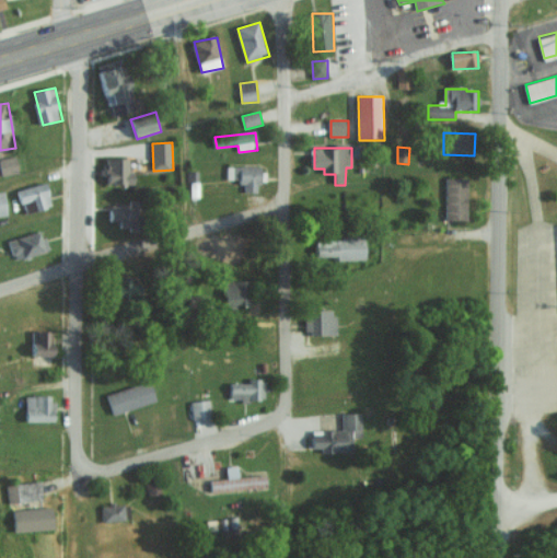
[(0,164),(3,177),(21,173),(16,157),(0,160),(0,164)]
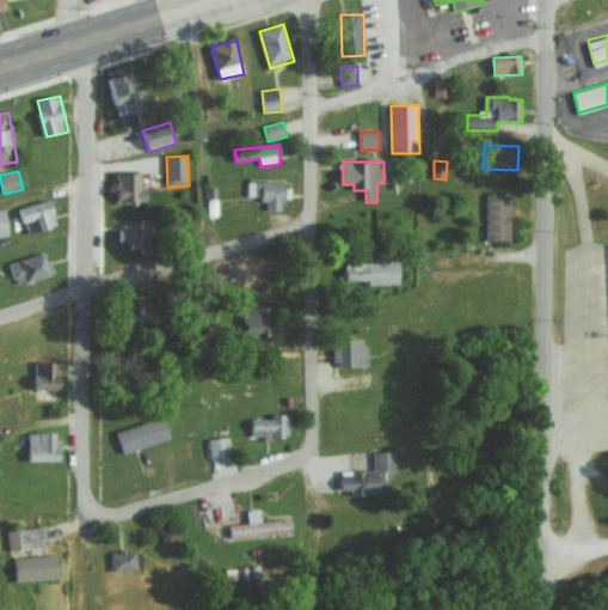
[(142,175),(118,175),(118,201),(148,202),(148,189),(142,189),(142,175)]
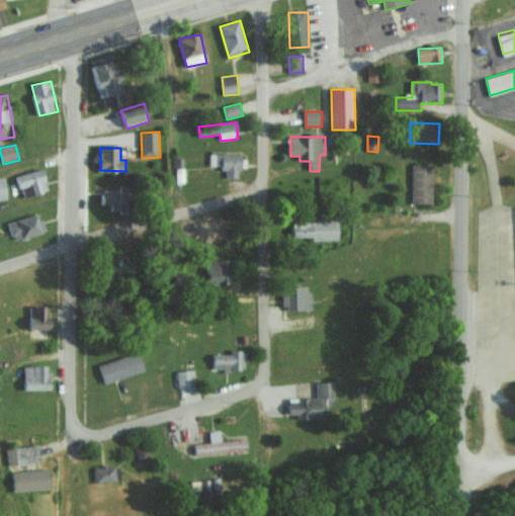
[(211,167),(225,167),(226,179),(242,178),(242,154),(211,155),(211,167)]
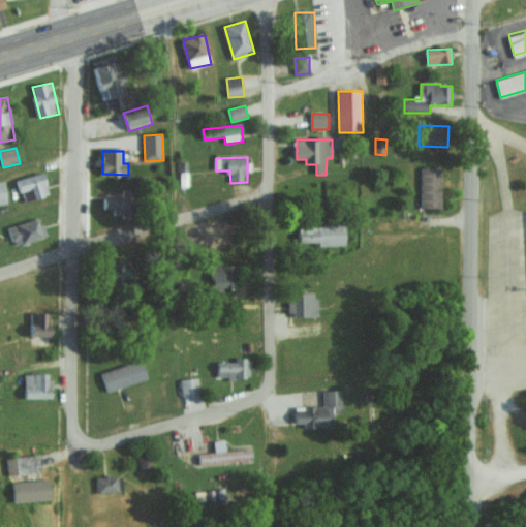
[(443,169),(423,168),(422,209),(442,209),(443,169)]
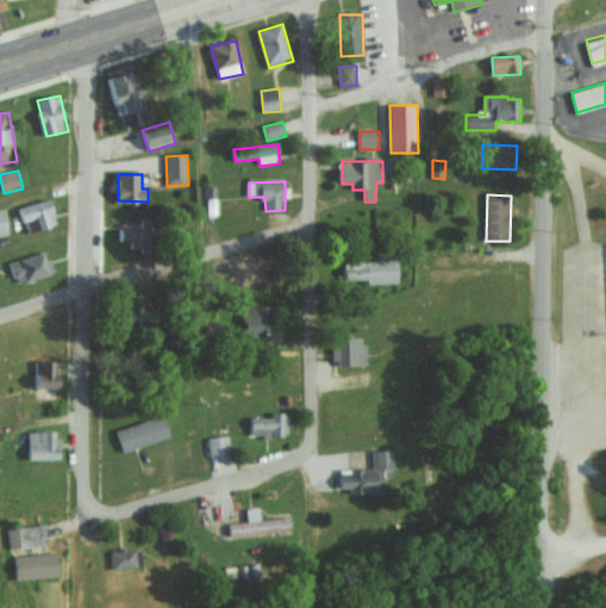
[(22,208),(29,234),(58,225),(51,200),(22,208)]
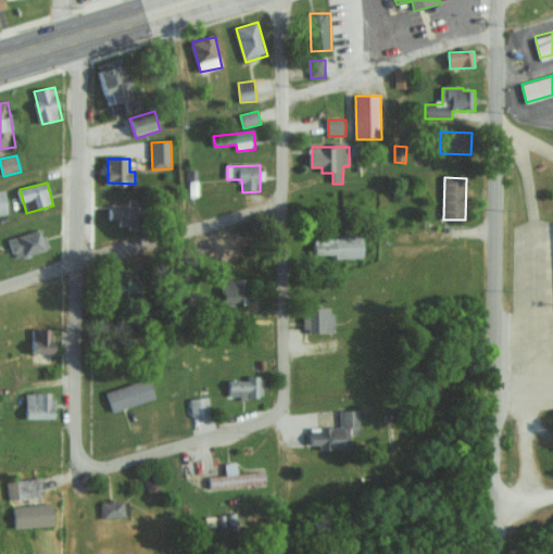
[(138,227),(139,203),(111,202),(111,221),(121,221),(121,226),(138,227)]
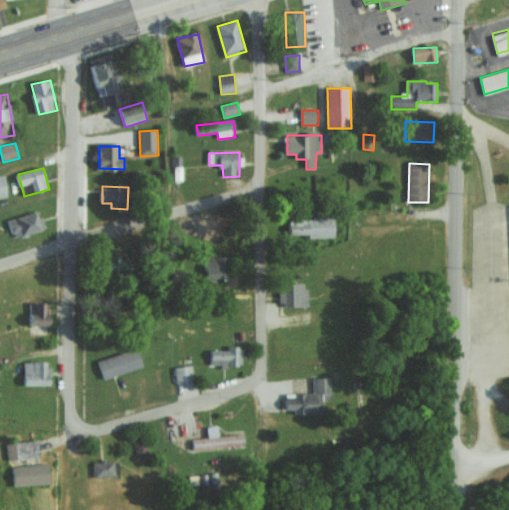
[(15,239),(45,229),(39,211),(9,221),(15,239)]
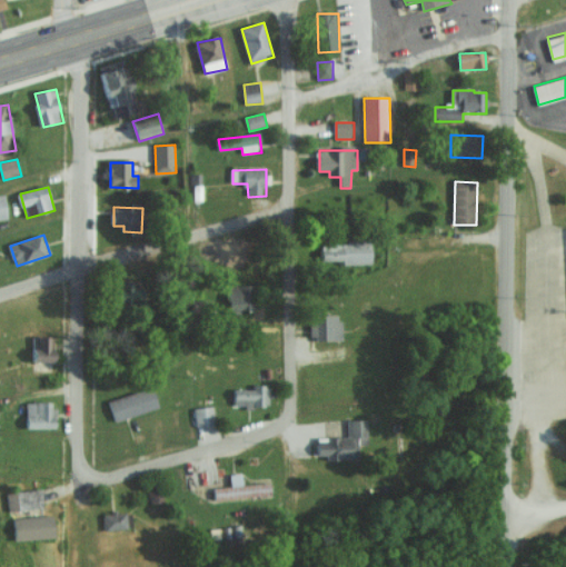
[(373,242),(324,244),(324,265),(373,264),(373,242)]
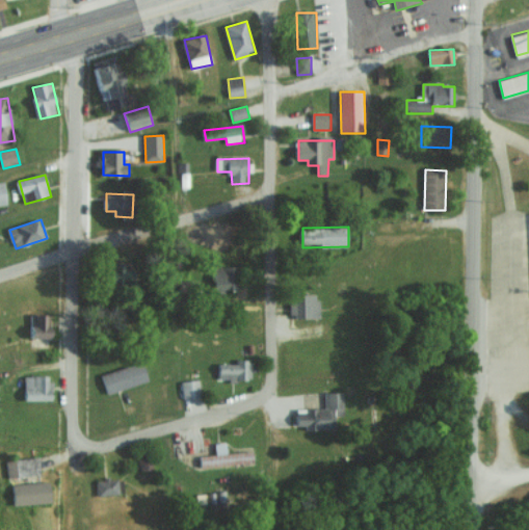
[(110,266),(110,286),(135,286),(135,266),(110,266)]
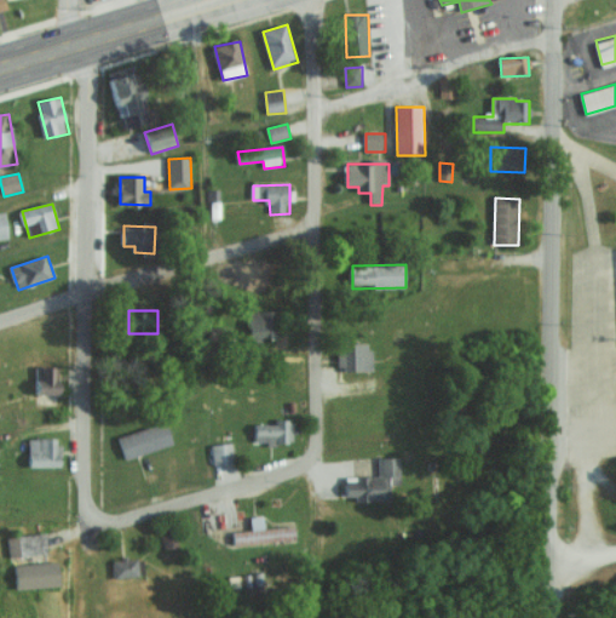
[(251,341),(278,339),(278,310),(251,312),(251,341)]
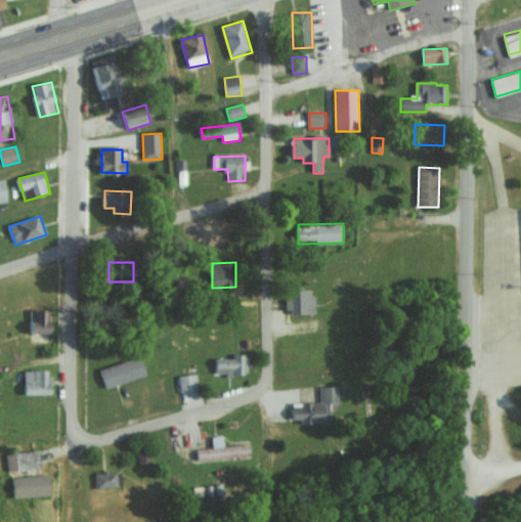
[(314,291),(289,291),(289,313),(315,313),(314,291)]
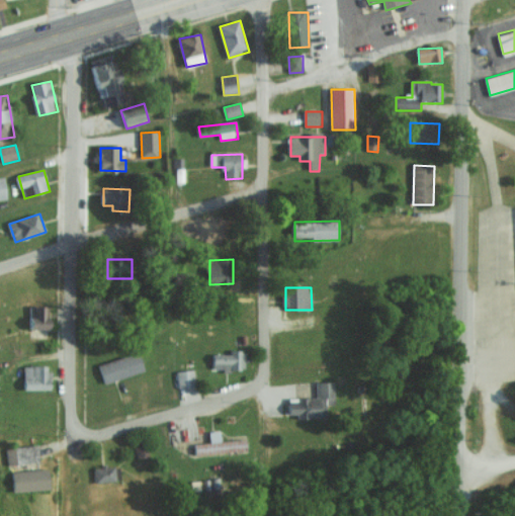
[(31,330),(51,330),(51,307),(31,308),(31,330)]
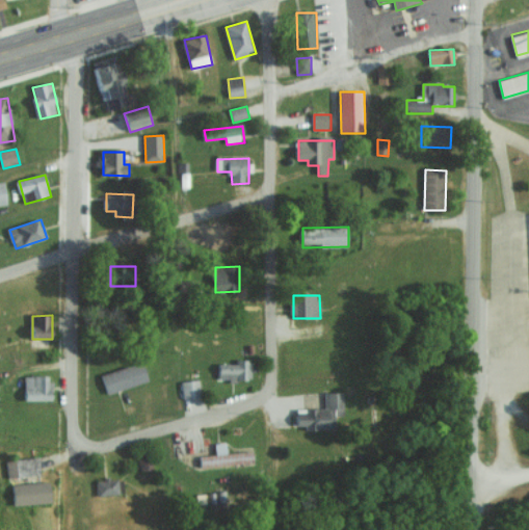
[(220,381),(253,381),(253,361),(238,361),(238,365),(220,364),(220,381)]
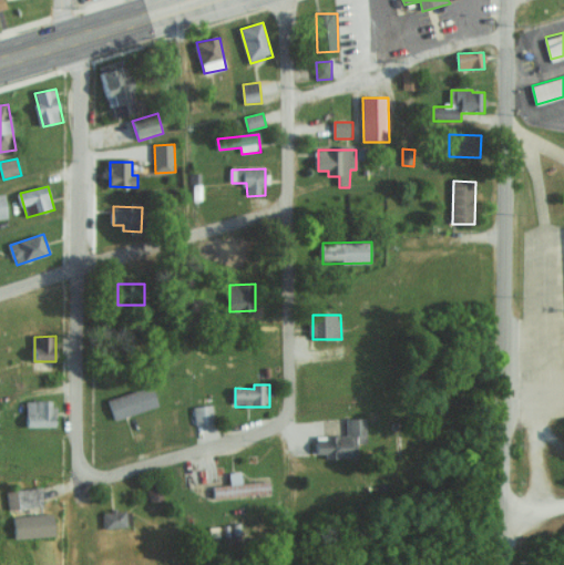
[(160,408),(153,387),(110,400),(116,421),(160,408)]
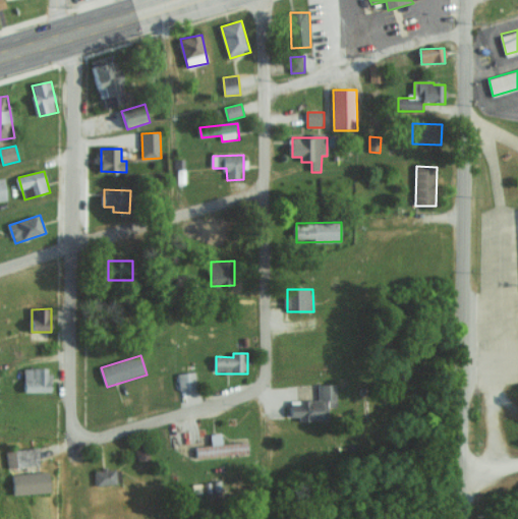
[(52,393),(51,368),(25,369),(25,393),(52,393)]
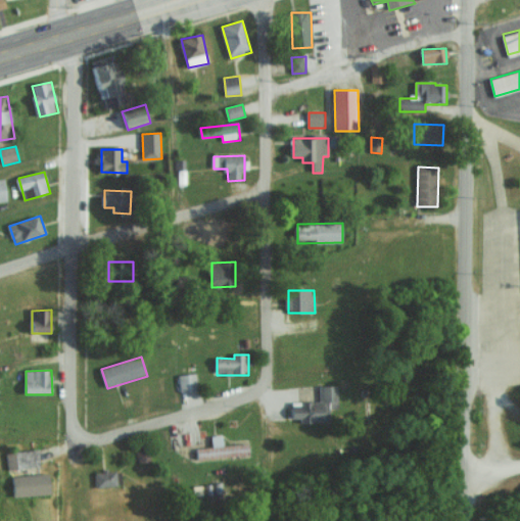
[(180,376),(182,392),(198,390),(196,375),(180,376)]
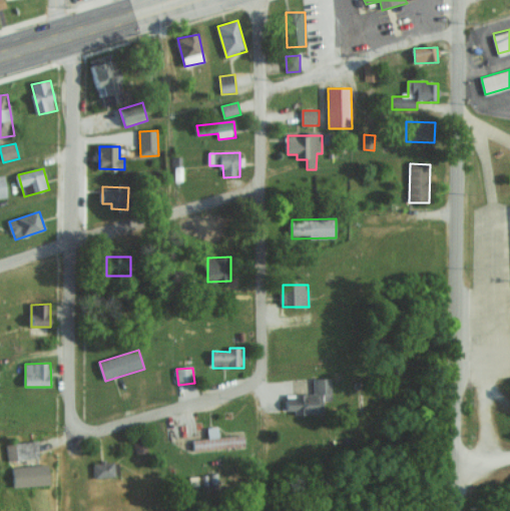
[(209,440),(193,441),(194,451),(246,449),(245,437),(219,438),(219,428),(208,429),(209,440)]
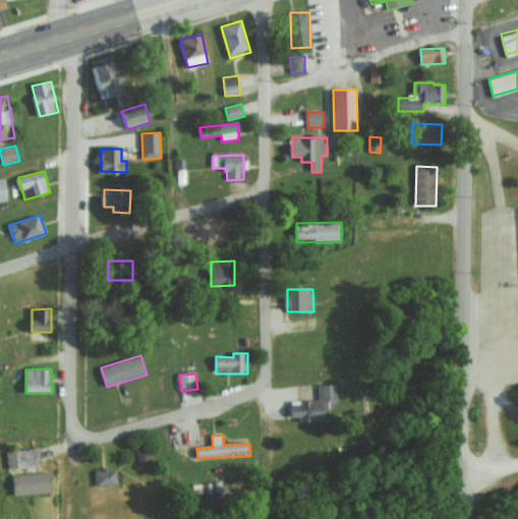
[(41,466),(39,449),(8,452),(10,469),(41,466)]
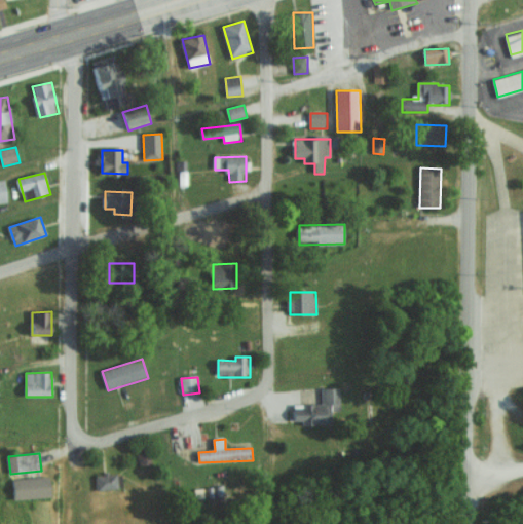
[(98,490),(119,490),(119,475),(98,475),(98,490)]
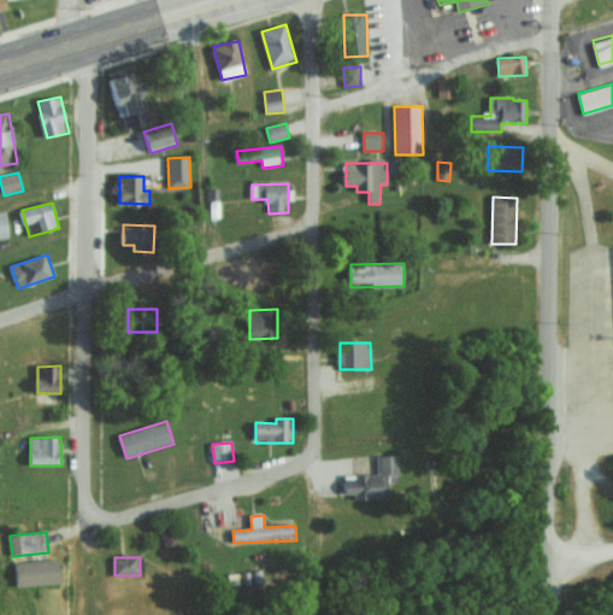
[(59,561),(17,562),(17,587),(60,586),(59,561)]
